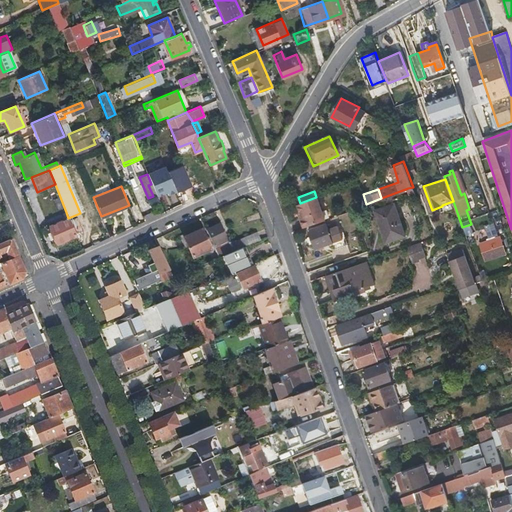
[(318,196),(316,197),(300,203),(298,203),(301,212),(303,217),(301,218),(304,226),(325,219),(318,196)]
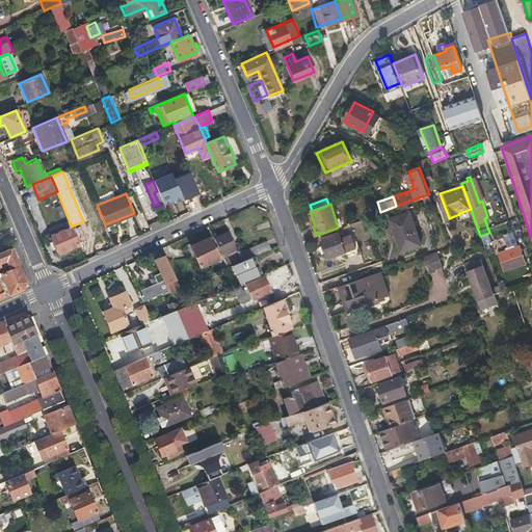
[(419,244),(407,212),(388,219),(399,251),(419,244)]
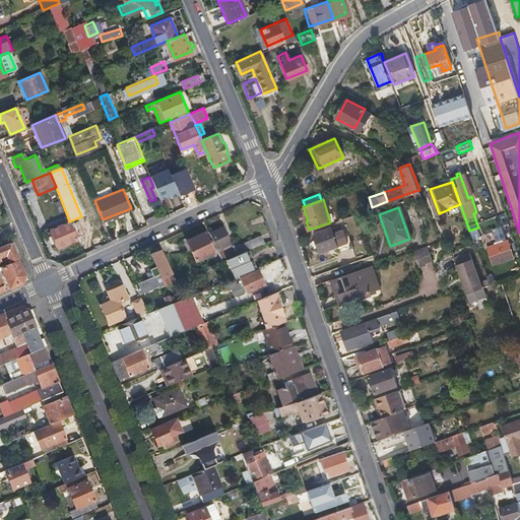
[(76,239),(69,221),(67,215),(64,216),(66,222),(50,229),(57,246),(76,239)]
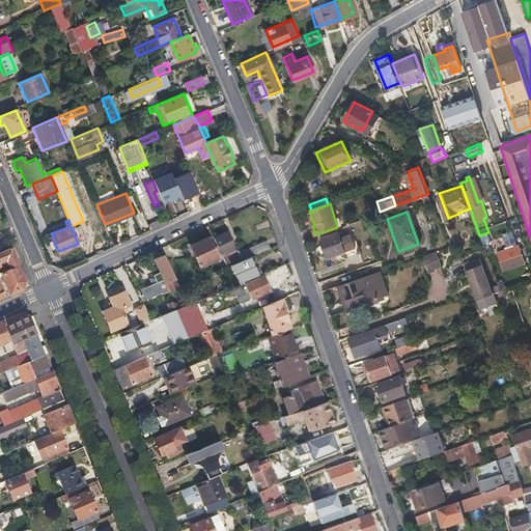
[(341,235),(338,229),(322,236),(328,255),(345,249),(348,256),(363,251),(357,238),(355,239),(352,231),(341,235)]
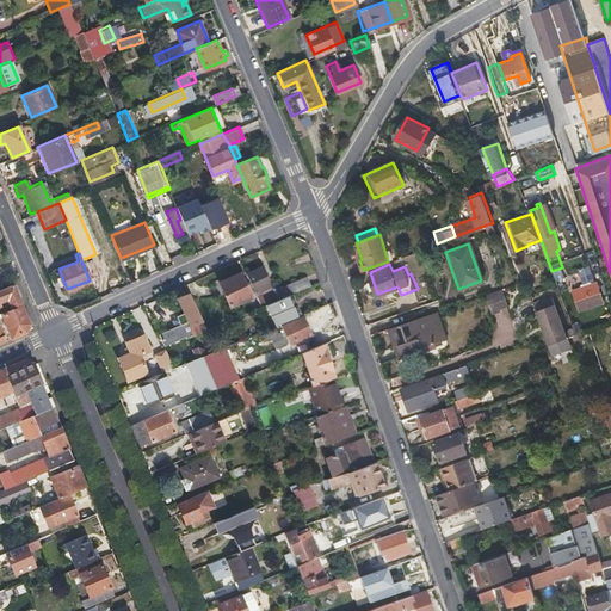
[(276,300),(291,294),(312,285),(308,272),(271,287),(261,267),(245,275),(248,281),(252,291),(258,304),(275,297),(276,300)]
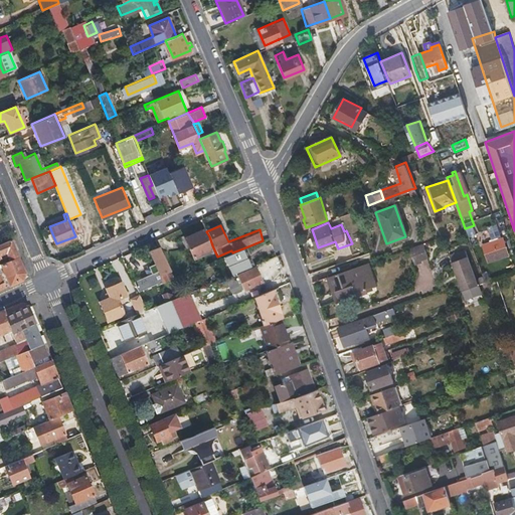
[(209,250),(208,247),(204,238),(201,231),(188,237),(184,239),(188,247),(192,258),(209,250)]
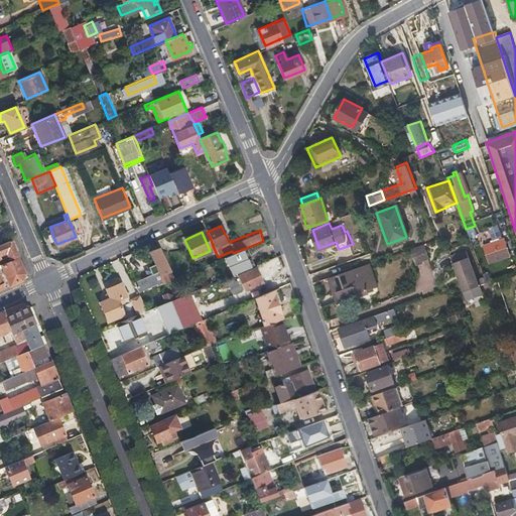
[(209,248),(213,246),(210,237),(205,239),(209,248)]
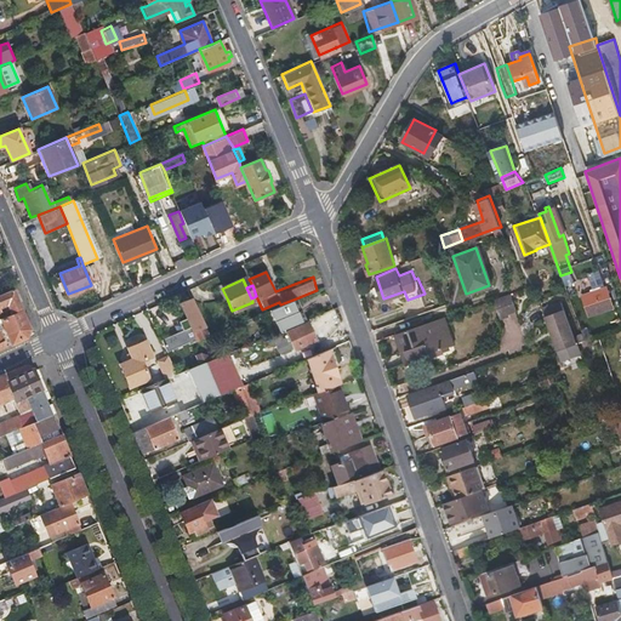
[(604,285),(581,292),(587,312),(611,305),(604,285)]
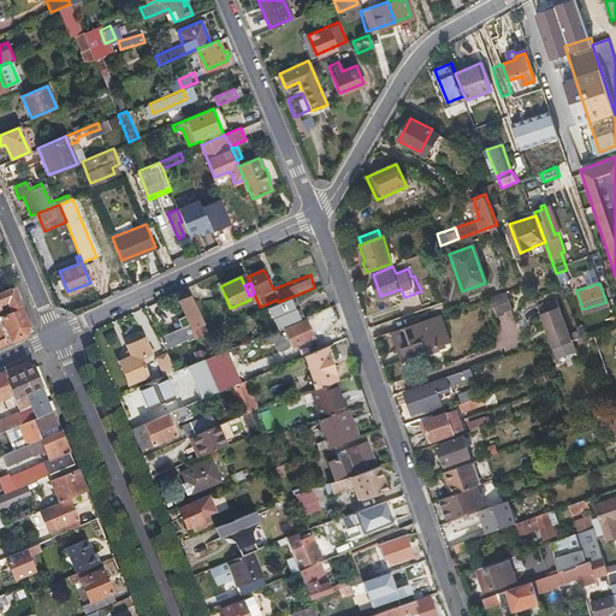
[(0,308),(9,306),(11,311),(19,307),(11,286),(0,290),(0,308)]
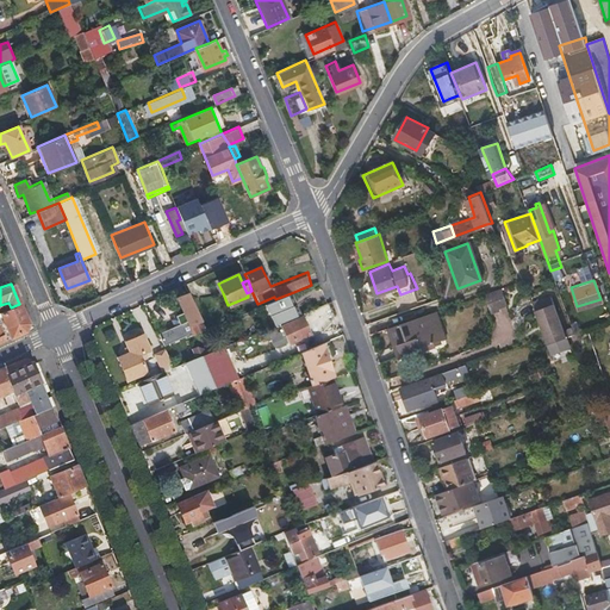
[(499,287),(483,293),(489,312),(497,309),(496,304),(504,302),(499,287)]
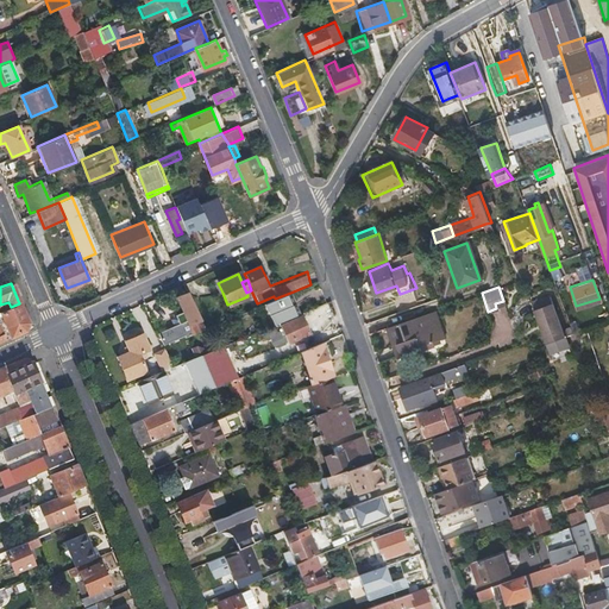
[(193,333),(202,328),(187,292),(176,296),(193,333)]
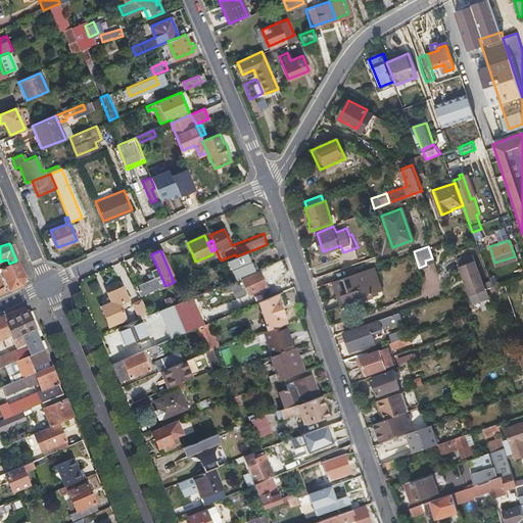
[(236,277),(256,269),(249,251),(236,256),(229,259),(236,277)]
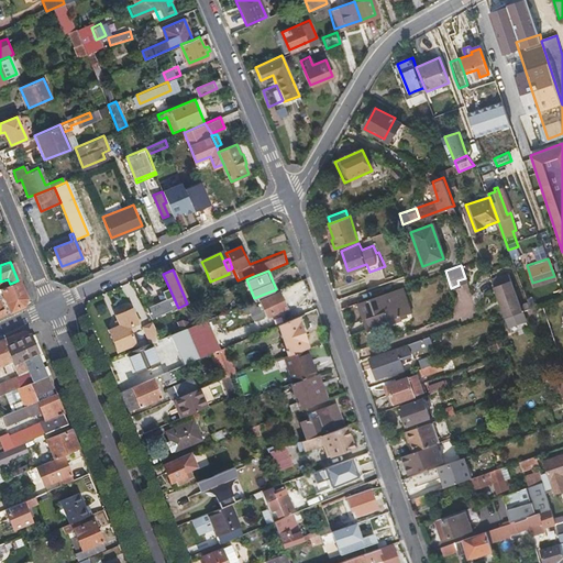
[(503,316),(519,310),(506,273),(489,278),(503,316)]
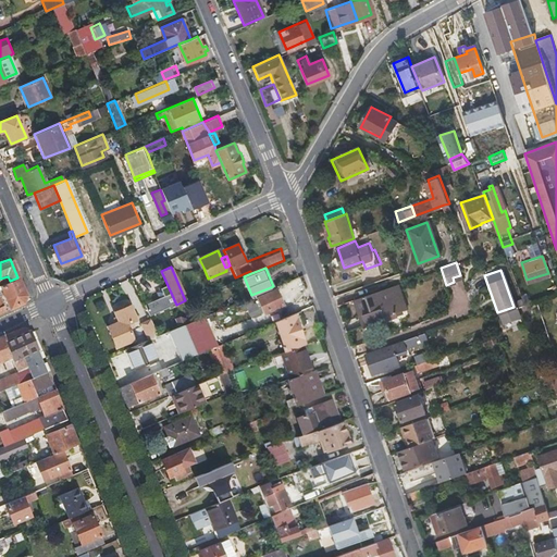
[(0,284),(0,287),(9,309),(22,304),(25,295),(17,277),(10,281),(0,284)]
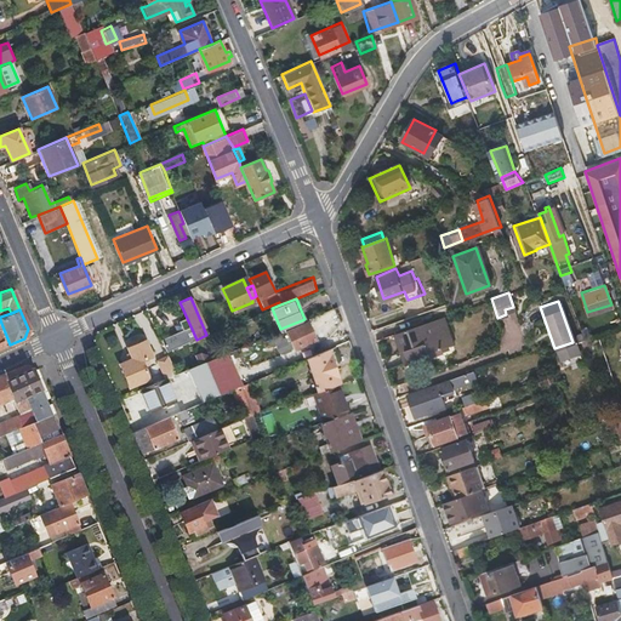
[(600,313),(603,323),(613,320),(610,311),(600,313)]
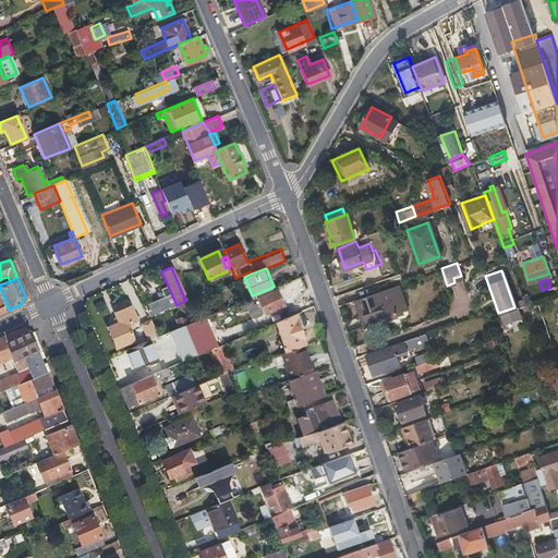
[(409,307),(400,283),(356,299),(365,326),(386,318),(386,316),(409,307)]
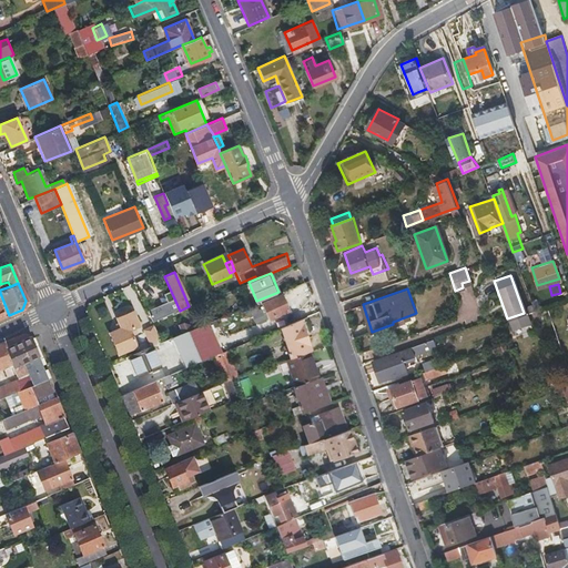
[(288,311),(282,295),(262,304),(269,320),(288,311)]
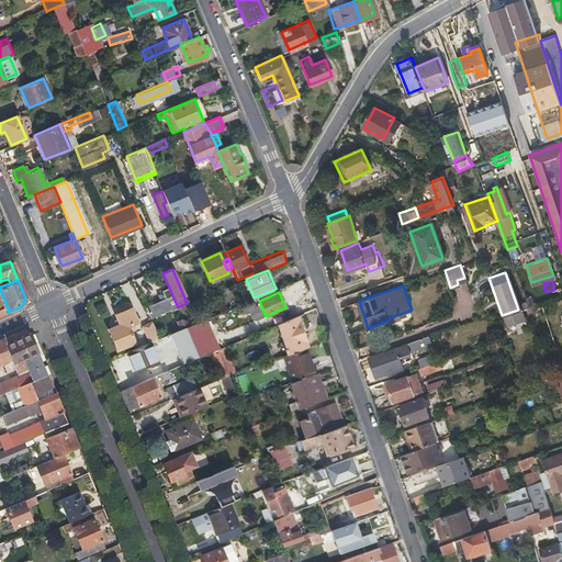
[(126,303),(115,307),(115,313),(119,323),(108,328),(117,349),(135,341),(128,324),(137,321),(131,305),(126,303)]
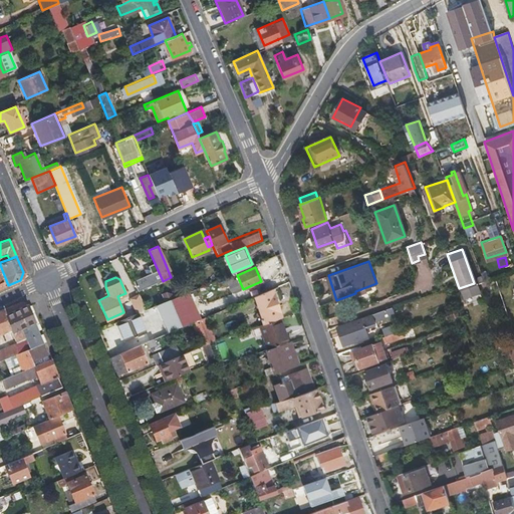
[(259,324),(275,318),(278,317),(267,290),(249,298),(259,324)]
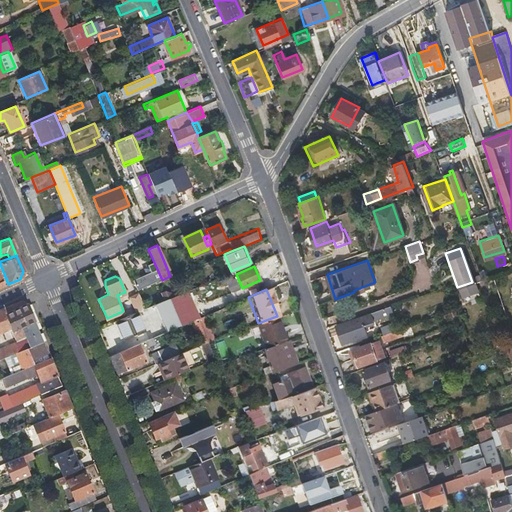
[(191,320),(195,318),(184,291),(168,298),(176,317),(179,325),(191,320)]
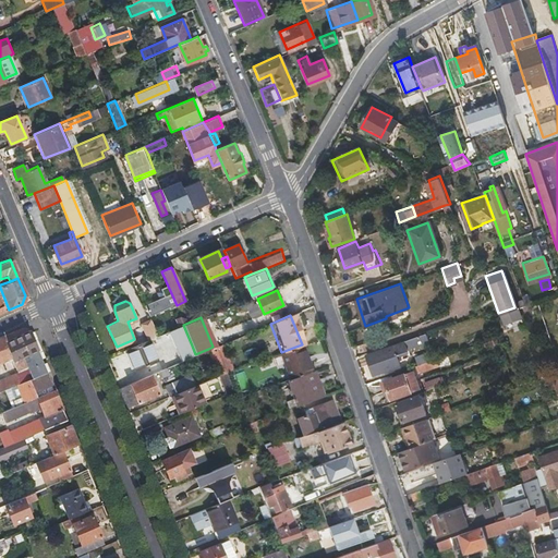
[(157,335),(149,319),(141,323),(147,339),(157,335)]
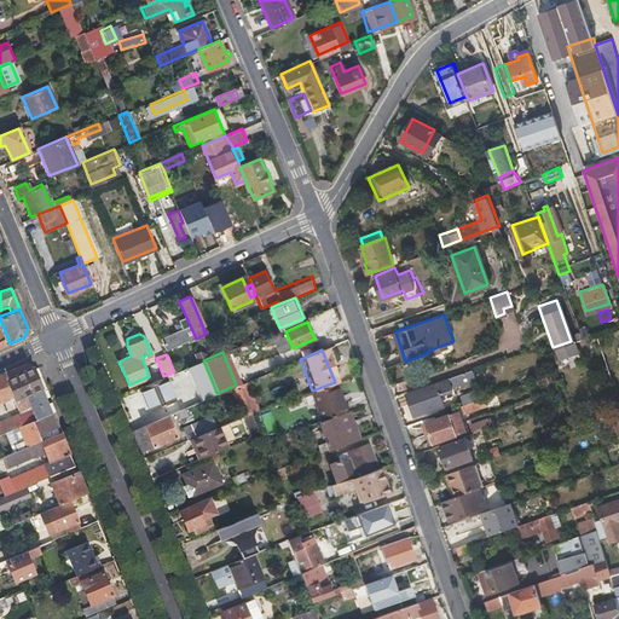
[(213,383),(203,360),(196,363),(190,365),(200,389),(213,383)]
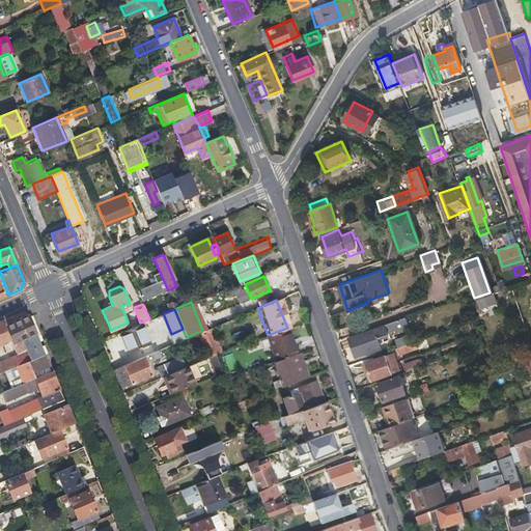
[(19,311),(0,319),(0,343),(2,342),(4,350),(9,346),(7,340),(9,339),(16,356),(0,362),(0,371),(16,365),(44,353),(26,314),(19,311)]
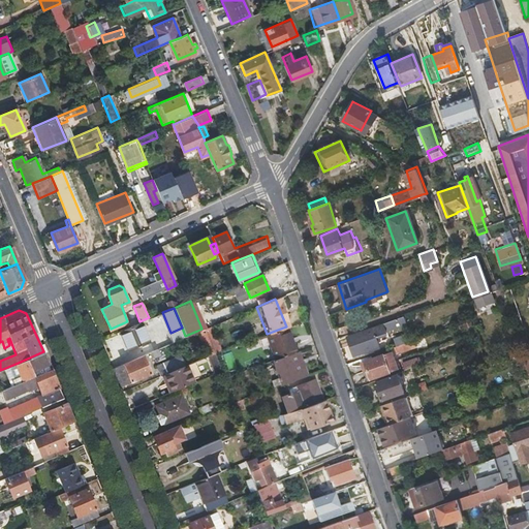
[(408,321),(405,314),(389,320),(391,328),(408,321)]
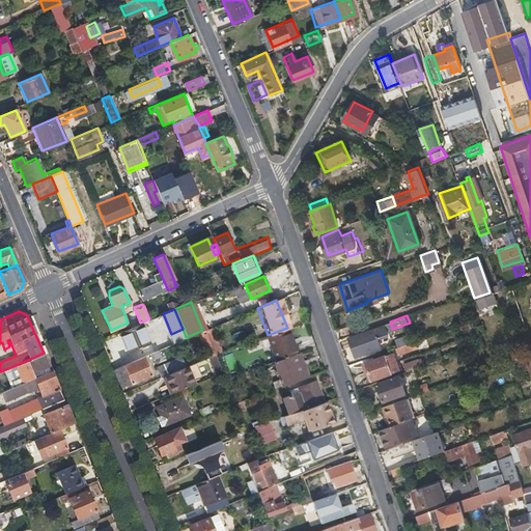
[(386,323),(348,336),(356,356),(374,350),(383,346),(379,335),(378,334),(388,331),(386,323)]
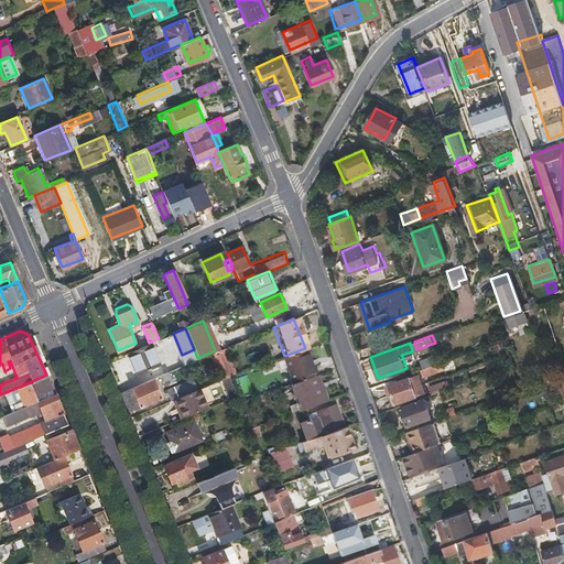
[(155,364),(148,344),(125,354),(133,373),(155,364)]
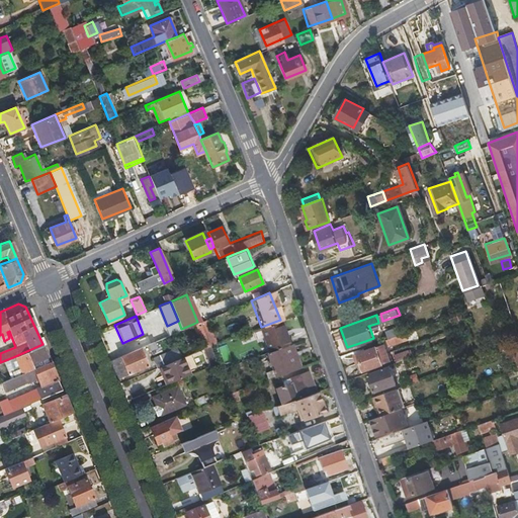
[(210,345),(218,343),(208,318),(201,321),(210,345)]
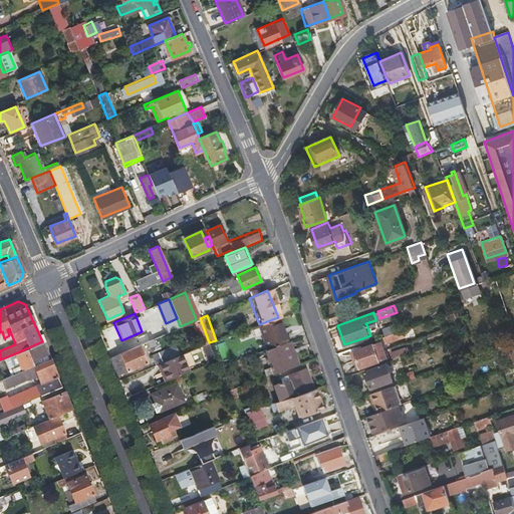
[(180,326),(177,318),(166,323),(169,331),(180,326)]
